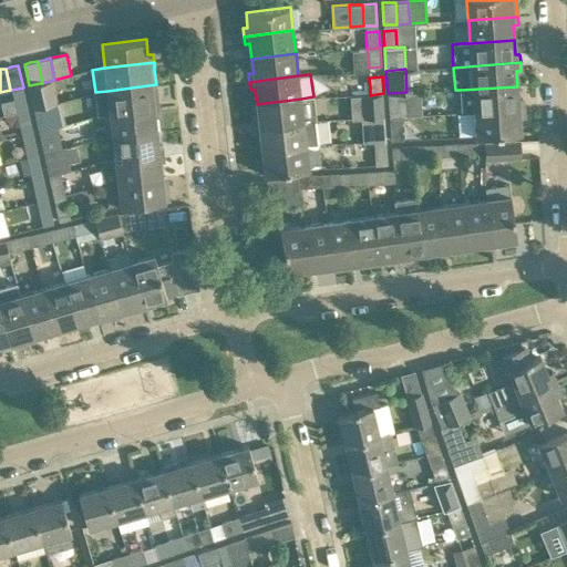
[(55,103),(58,102),(53,80),(42,83),(40,83),(29,85),(34,107),(55,102),(55,103)]
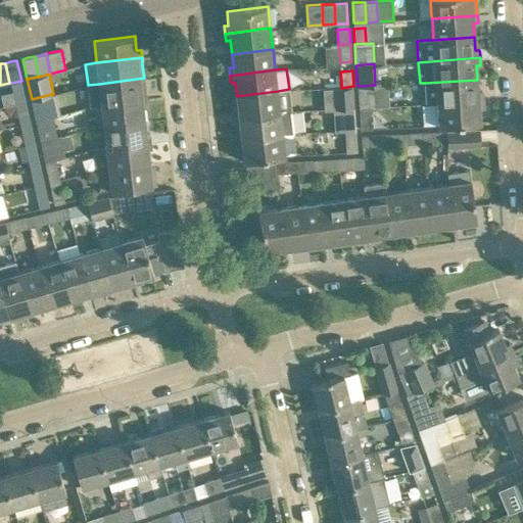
[(146,99),(146,92),(144,78),(99,84),(88,85),(90,106),(101,105),(146,99)]
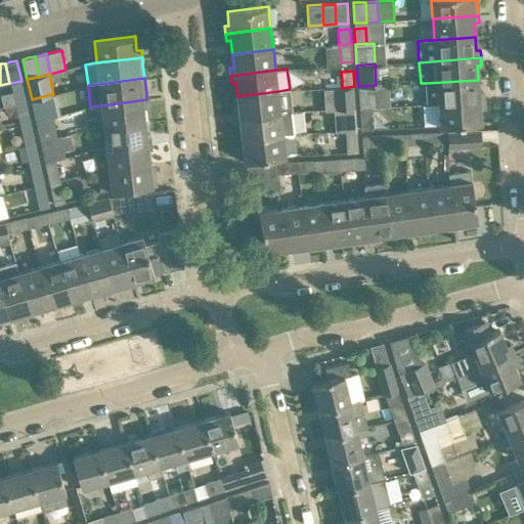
[(478,80),(426,83),(427,104),(438,103),(484,100),(483,93),(479,93),(478,80)]
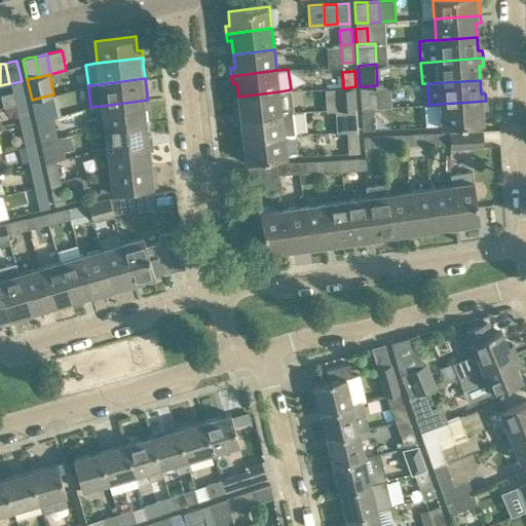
[(22,81),(10,83),(15,104),(26,102),(22,81)]
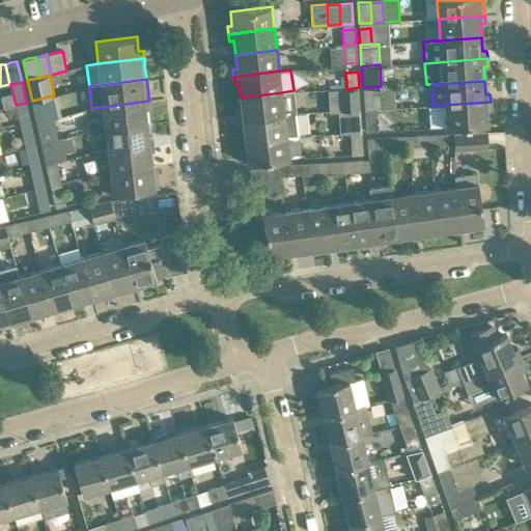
[(363,87),(364,109),(382,108),(381,86),(363,87)]
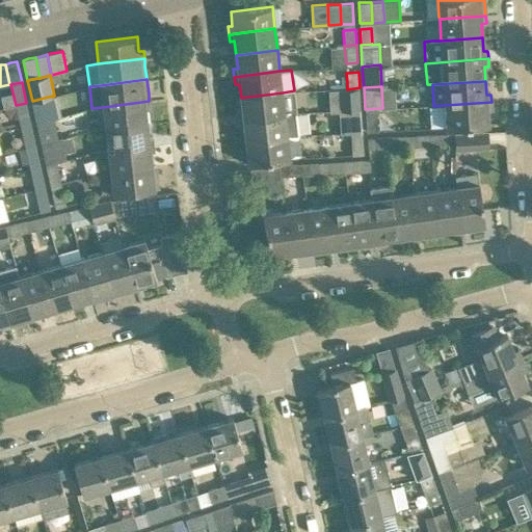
[(361,110),(360,87),(347,89),(349,111),(350,111),(361,110)]
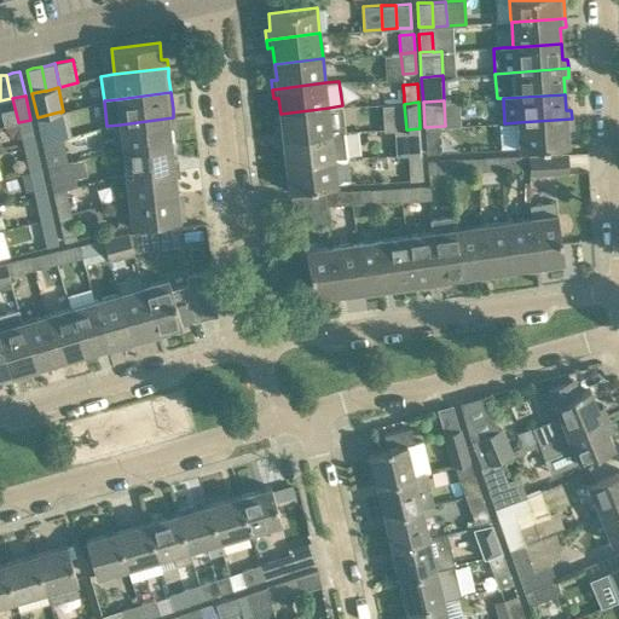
[(277,139),(331,133),(329,108),(281,114),(275,115),(277,139)]
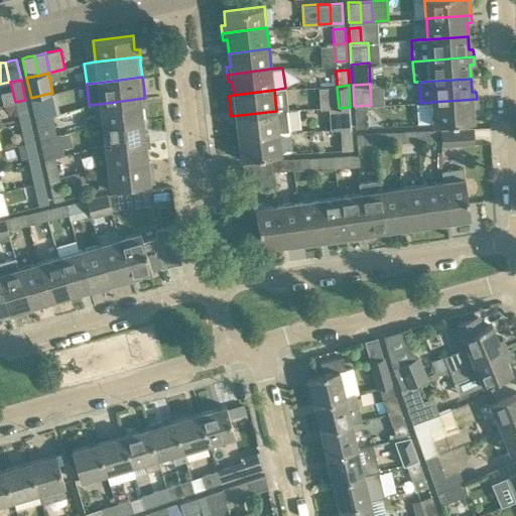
[(51,115),(58,113),(54,93),(52,93),(50,94),(50,93),(31,98),(35,119),(42,118),(51,115)]
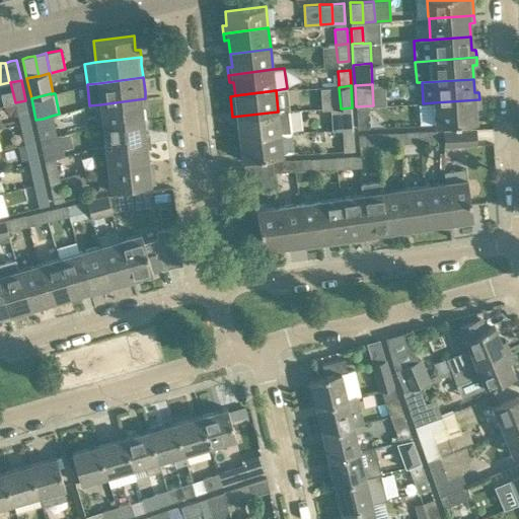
[(102,125),(143,120),(141,107),(146,106),(145,98),(100,104),(102,125)]
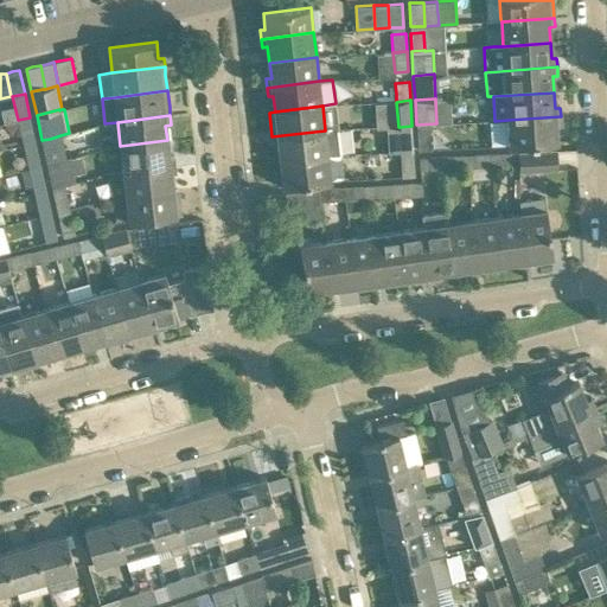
[(510,147),(534,145),(557,142),(556,126),(561,125),(561,116),(508,120),(510,147)]
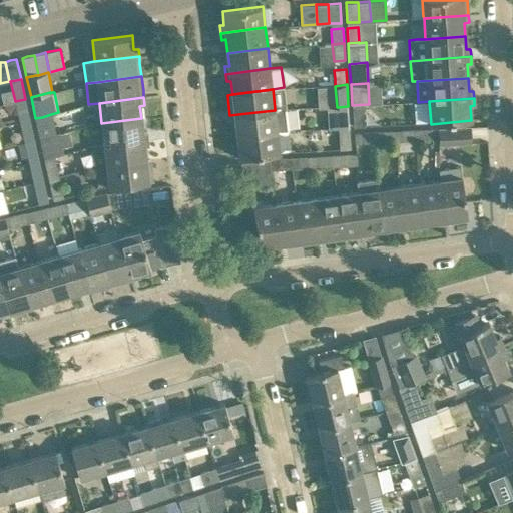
[(22,99),(15,101),(19,117),(29,115),(25,99),(22,99)]
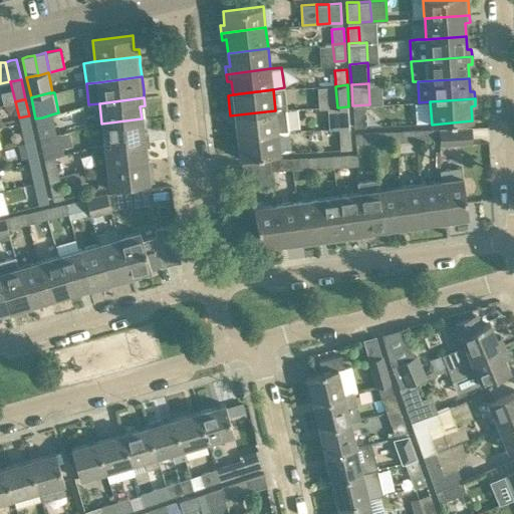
[(369,106),(369,104),(352,105),(354,127),(364,126),(363,106),(369,106)]
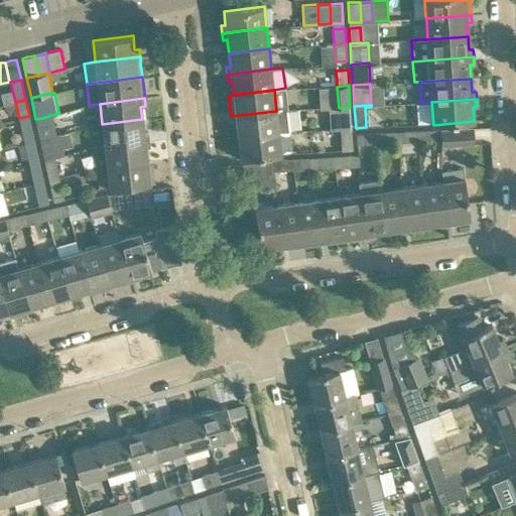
[(351,128),(350,107),(340,108),(339,108),(339,113),(331,113),(332,130),(340,129),(351,128)]
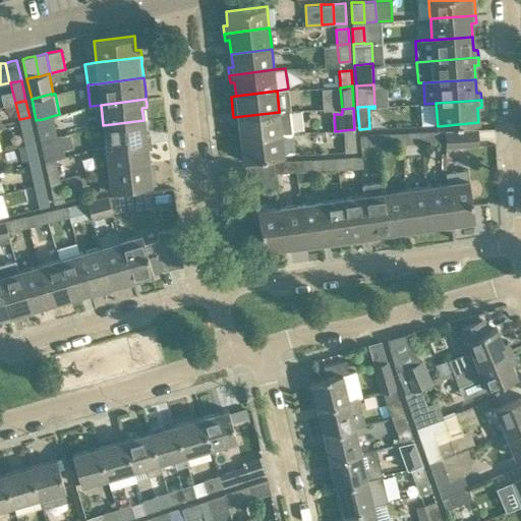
[(292,131),(289,112),(289,111),(279,112),(233,117),(234,125),(239,125),(240,137),(282,132),(292,131)]
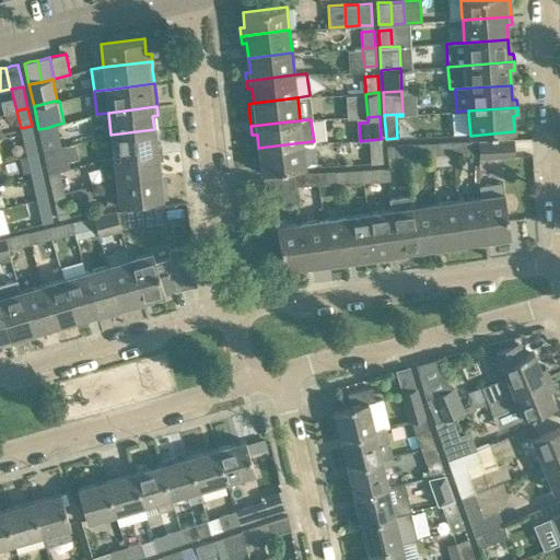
[(60,147),(56,125),(46,128),(38,129),(44,151),(55,149),(60,147)]
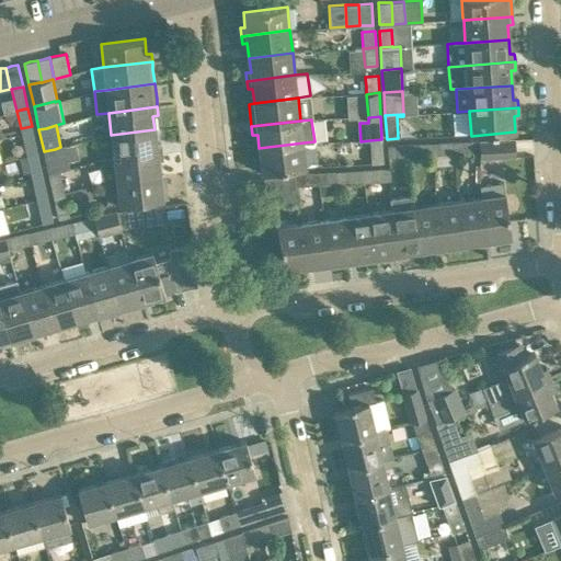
[(114,158),(162,151),(161,144),(157,145),(155,129),(111,135),(114,158)]
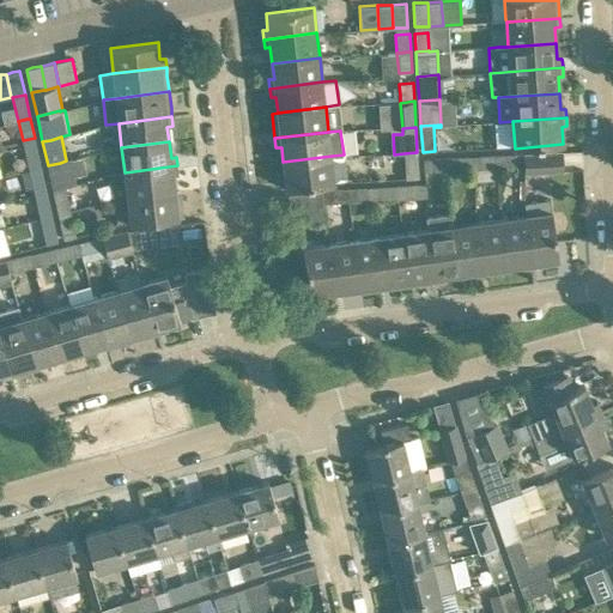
[(37,149),(25,151),(29,169),(36,168),(41,167),(37,149)]
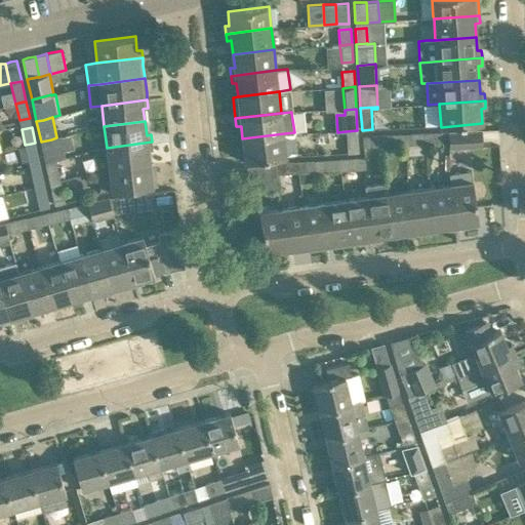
[(449,145),(482,143),(482,129),(461,130),(448,131),(449,145)]
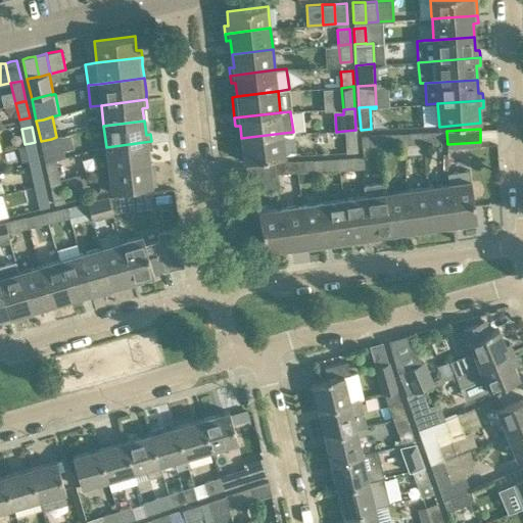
[(358,152),(355,130),(344,131),(345,152),(358,152)]
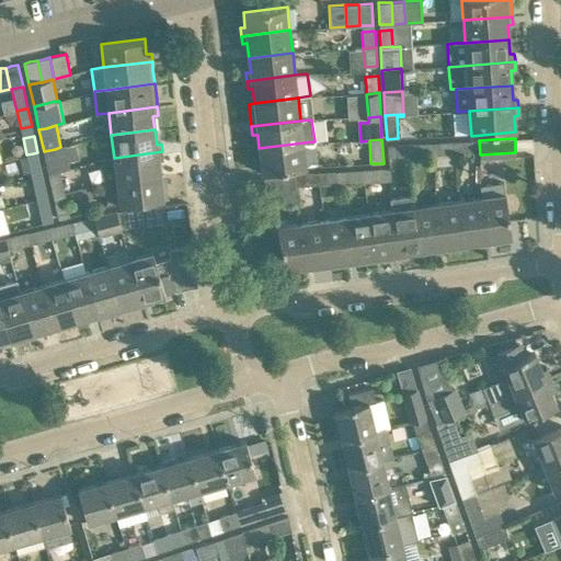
[(457,153),(457,155),(474,153),(473,140),(456,141),(457,149),(457,153)]
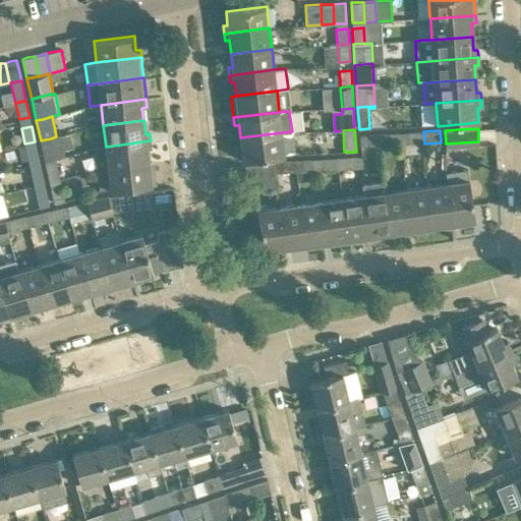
[(295,154),(292,131),(240,137),(241,152),(238,152),(239,160),(243,159),(243,160),(284,155),(295,154)]
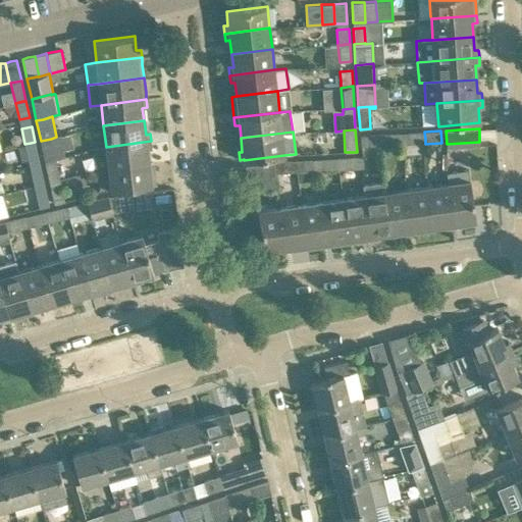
[(425,143),(425,139),(424,132),(403,134),(404,141),(404,144),(408,144),(425,143)]
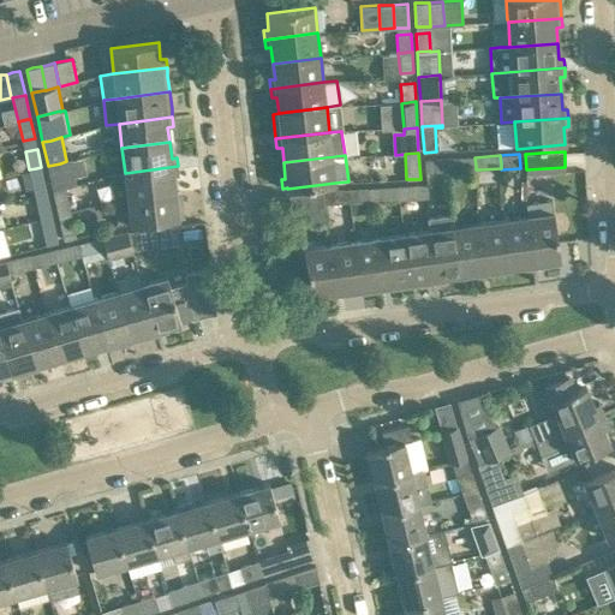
[(476,166),(475,157),(449,159),(451,171),(476,169),(476,166)]
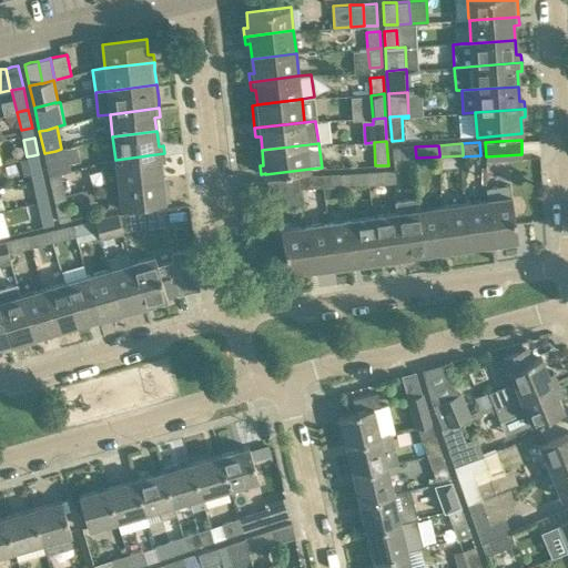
[(44,153),(49,176),(58,175),(61,174),(60,173),(70,171),(68,164),(80,162),(77,146),(62,150),(61,149),(56,151),(44,153)]
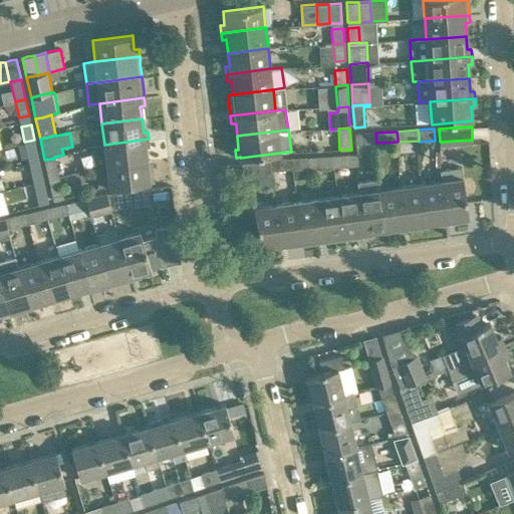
[(355,144),(376,143),(375,133),(355,134),(355,144)]
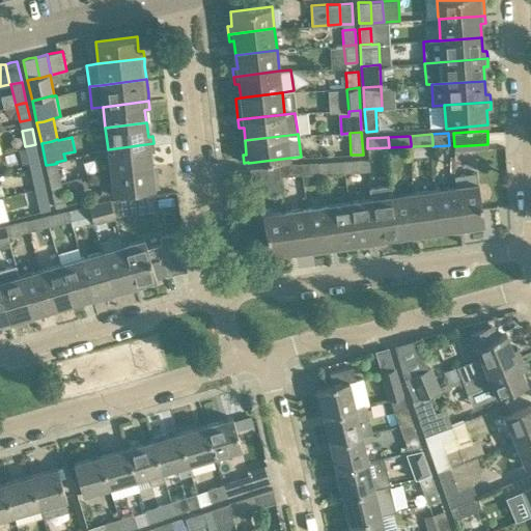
[(149,152),(155,151),(154,143),(108,149),(96,150),(98,161),(109,159),(110,171),(157,165),(151,165),(149,152)]
